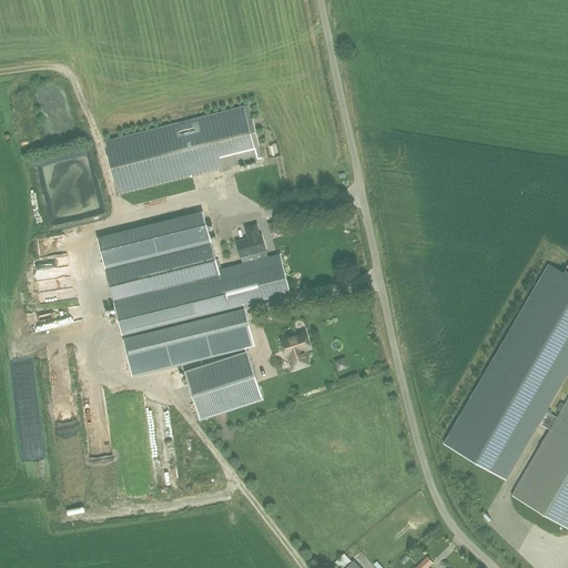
[(262,159),(259,145),(260,145),(253,118),(252,119),(249,105),(105,141),(119,195),(262,159)]
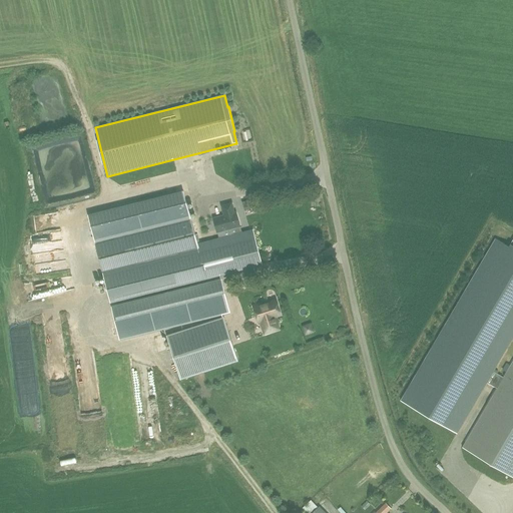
[(205,163),(197,165),(201,182),(209,181),(205,163)]
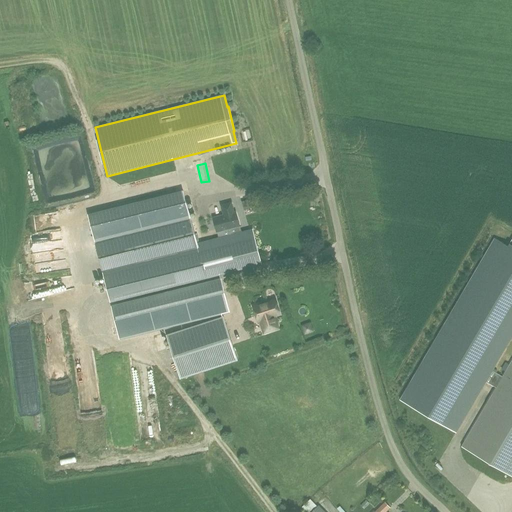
[(253,229),(242,232),(229,235),(219,237),(198,243),(183,191),(88,214),(110,300),(261,263),(253,229)]
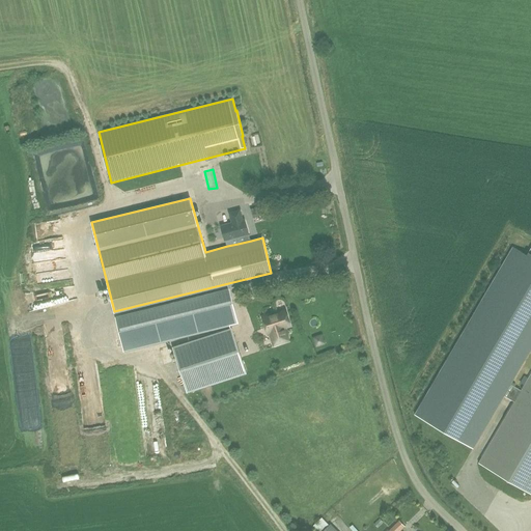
[(236,238),(238,244),(251,241),(245,220),(243,220),(240,210),(229,213),(231,223),(221,226),(225,241),(236,238)]
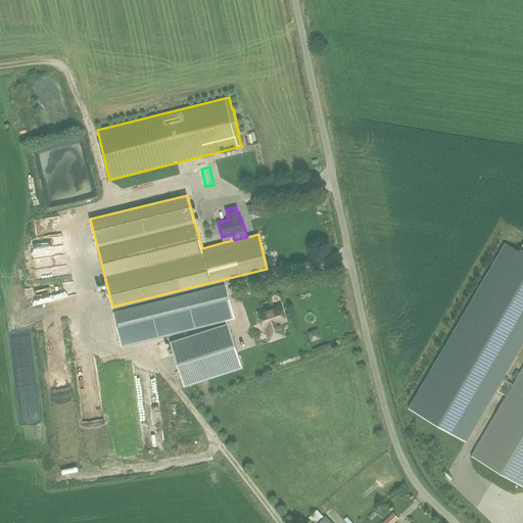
[(522,344),(522,243),(519,251),(506,243),(409,409),(466,442),(496,390),(507,395),(513,384),(508,381),(504,379),(522,344)]
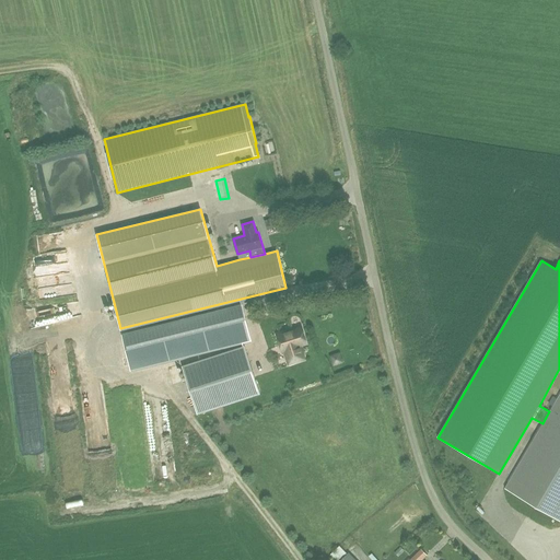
[(73,299),(80,295),(70,277),(63,280),(73,299)]
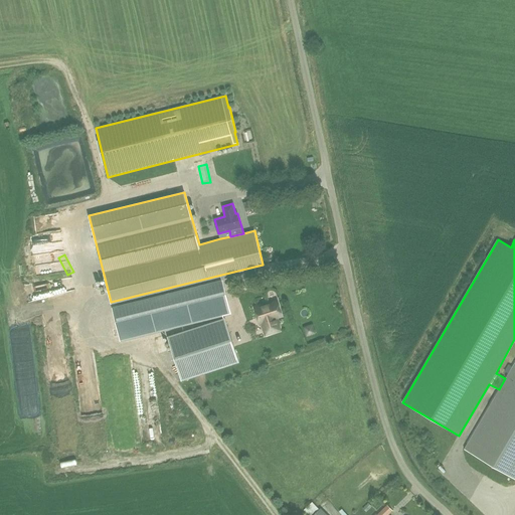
[(165,330),(230,314),(224,287),(114,314),(121,341),(165,330)]
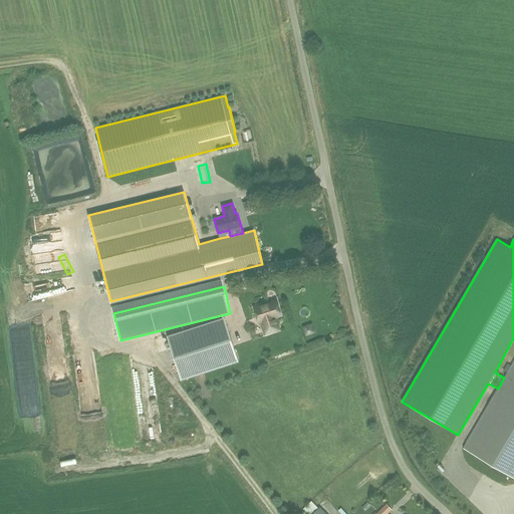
[(280,316),(275,301),(253,308),(258,322),(260,322),(264,334),(278,330),(274,317),(280,316)]
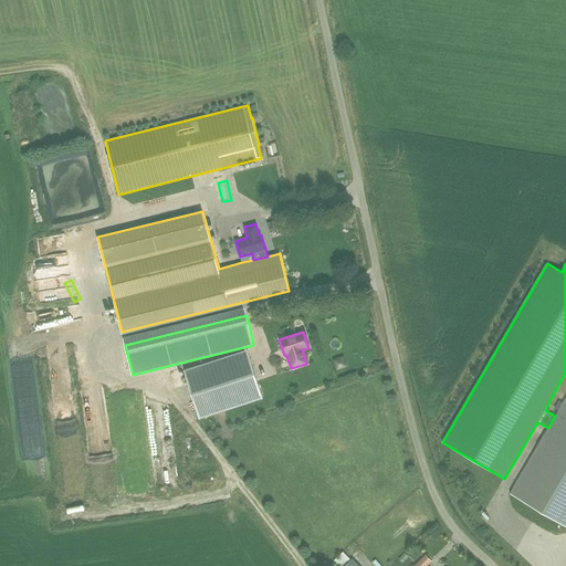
[(185,370),(200,419),(262,398),(247,350),(185,370)]
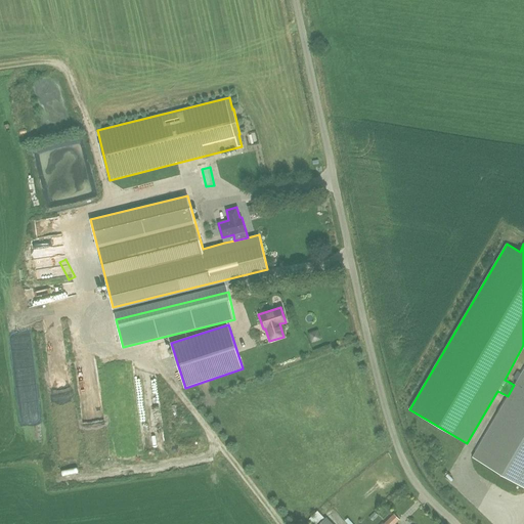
[(64,346),(53,349),(57,363),(69,360),(64,346)]
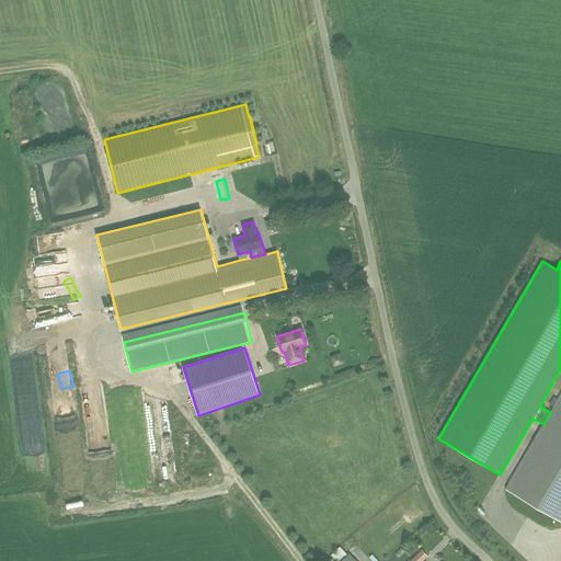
[(560,393),(550,412),(544,424),(506,489),(560,521),(560,393)]
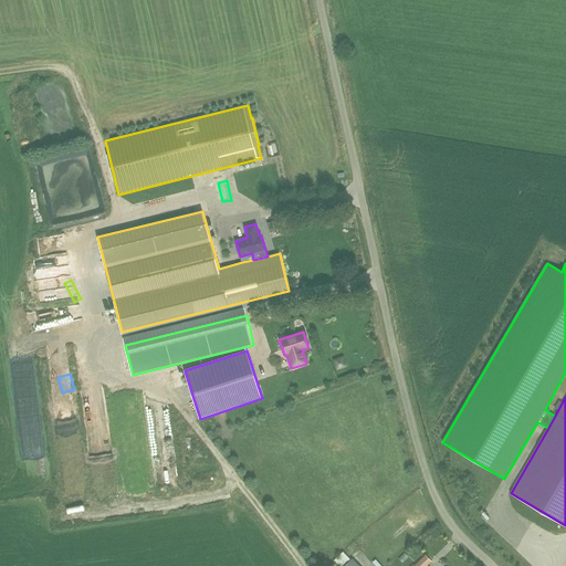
[(346,561),(353,557),(347,548),(341,553),(346,561)]
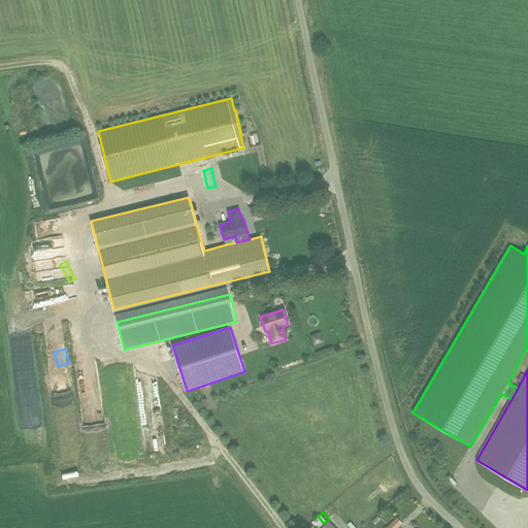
[(397,527),(402,524),(397,519),(386,527),(385,527),(397,527)]
